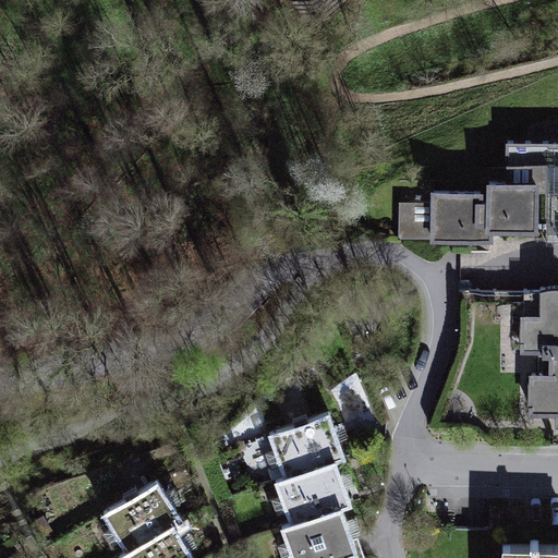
[(557,143),(508,143),(507,193),(429,192),(428,251),(557,253),(557,143)]
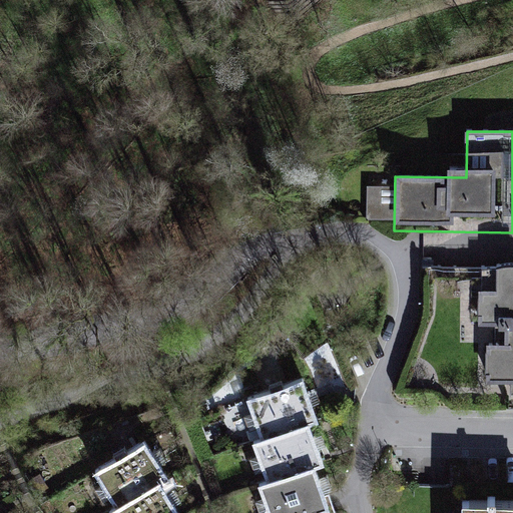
[(512,273),(485,273),(484,384),(512,384),(512,273)]
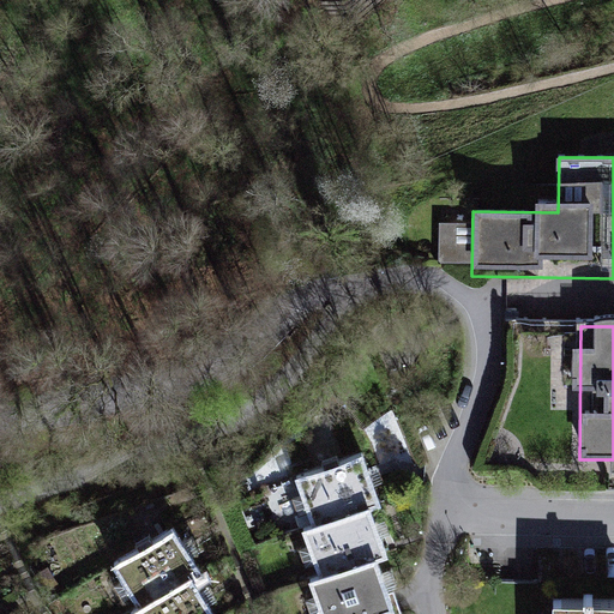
[(373,449),(300,476),(319,527),(380,504),(392,499),(373,449)]
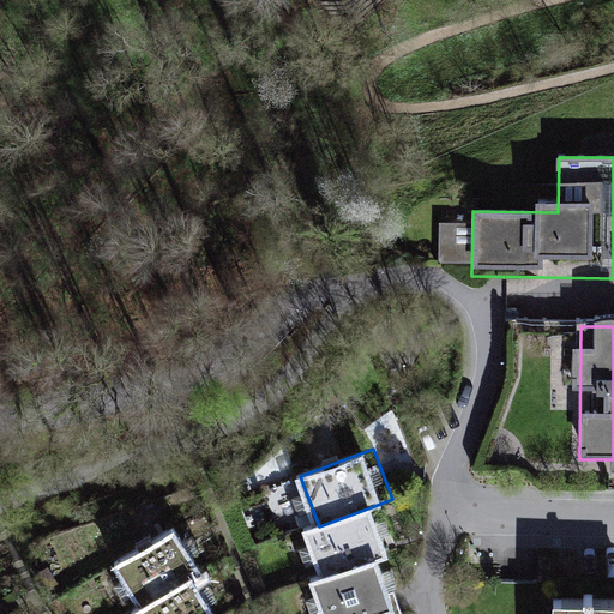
[(280,492),(294,527),(311,521),(296,485),(280,492)]
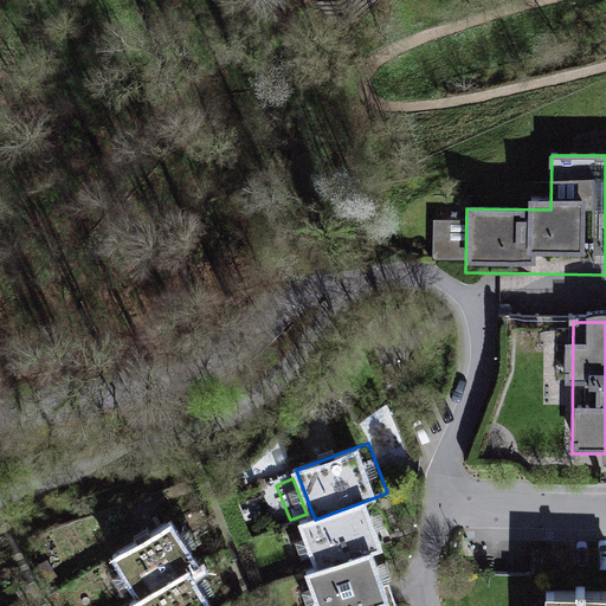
[(303,524),(318,568),(384,545),(392,541),(375,497),(315,520),(303,524)]
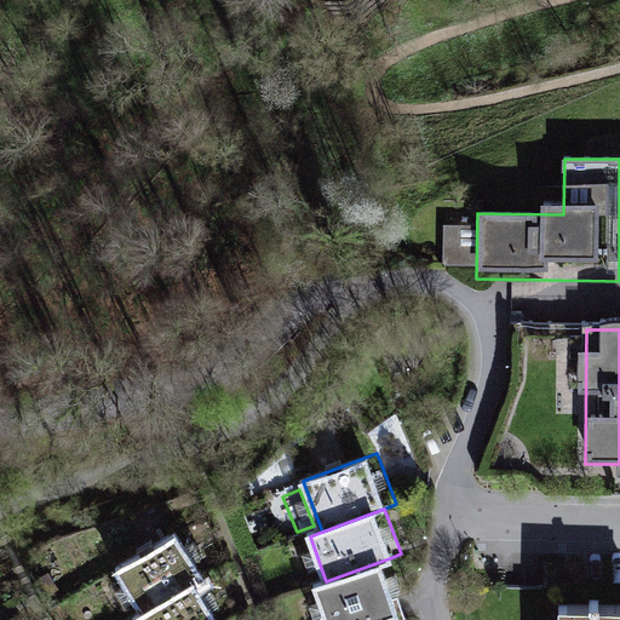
[(185,524),(115,568),(143,612),(200,577),(213,568),(185,524)]
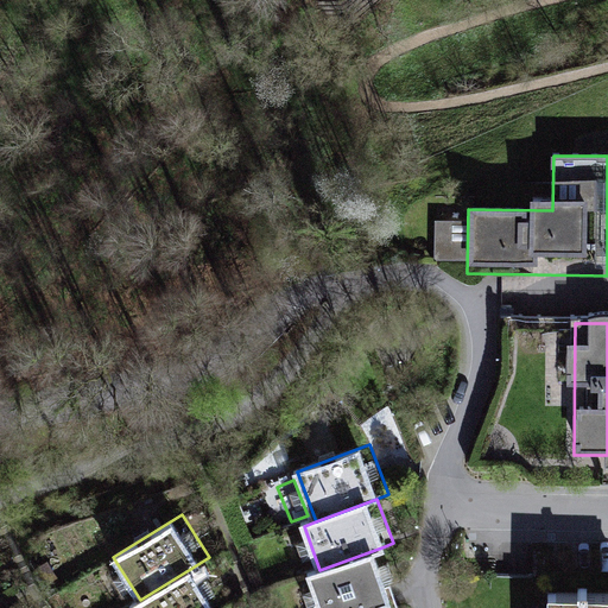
[(305,576),(316,607),(367,607),(390,600),(403,595),(385,546),(320,570),(305,576)]
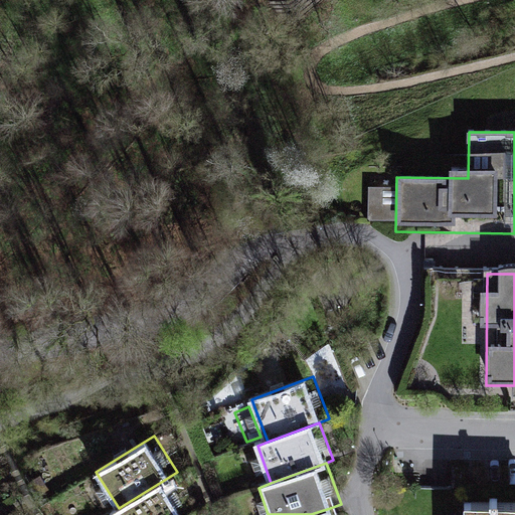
[(111,512),(113,514),(186,514),(188,514),(166,479),(119,508),(111,512)]
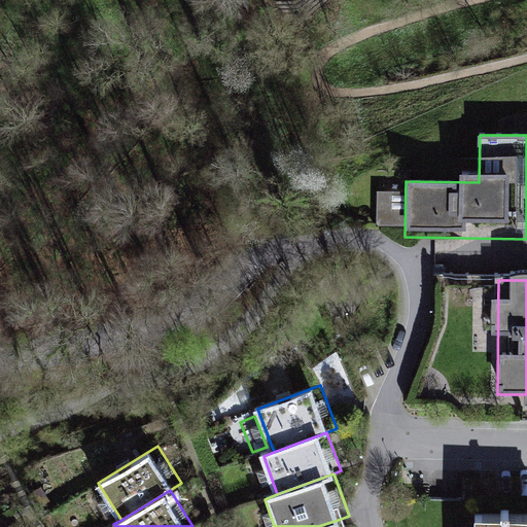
[(0,526),(3,526),(8,522),(0,513),(0,526)]
